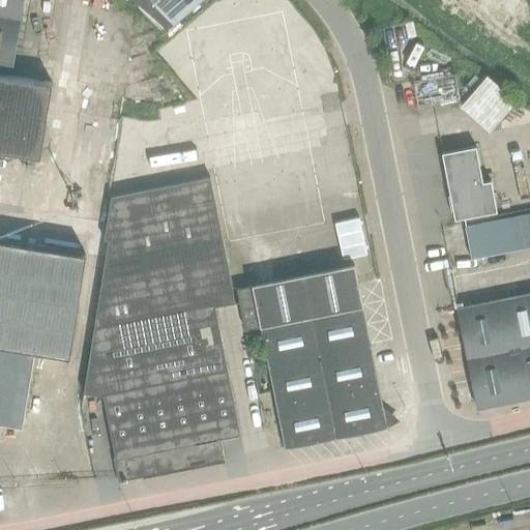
[(0,0),(0,67),(11,70),(22,0),(0,0)]
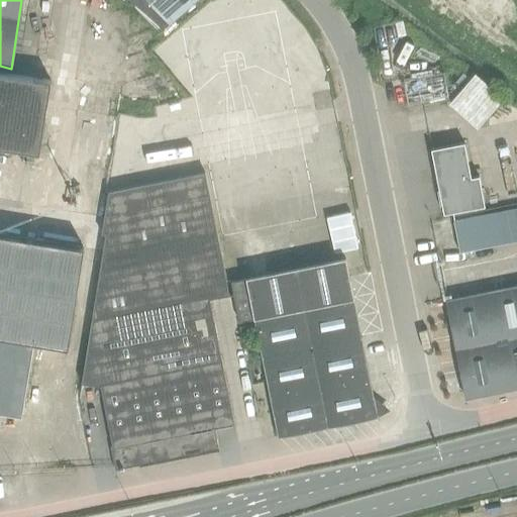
[(160,34),(197,0),(128,0),(156,30),(160,34)]
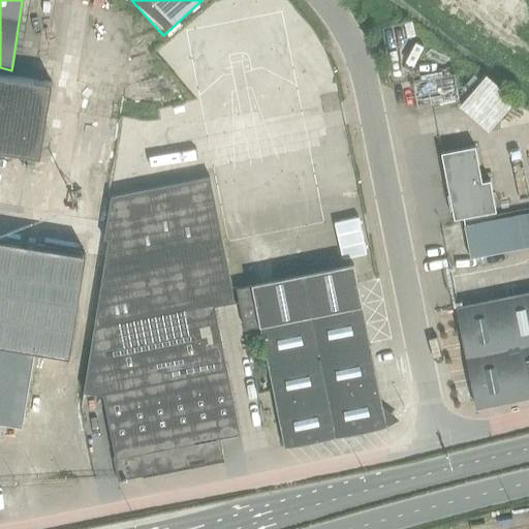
[(0,150),(39,157),(51,83),(0,73),(0,150)]
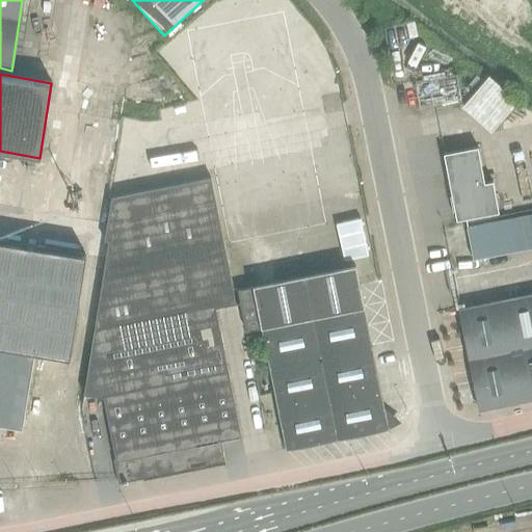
[(415,84),(419,109),(460,101),(456,76),(415,84)]
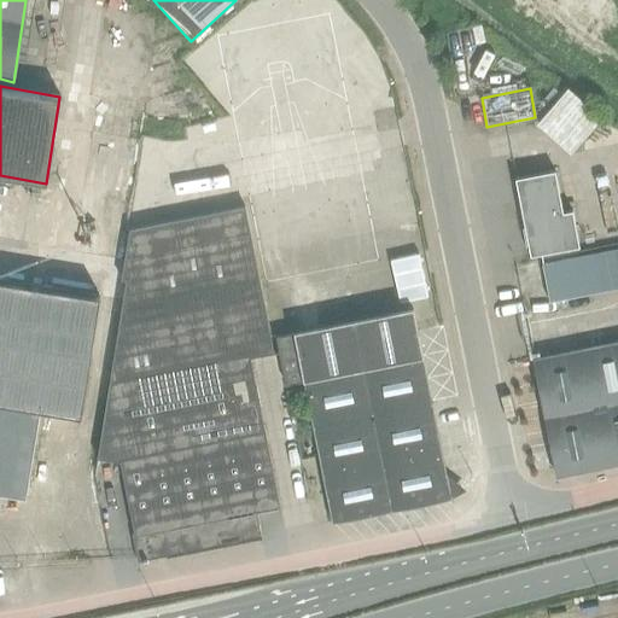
[(601,118),(567,88),(537,123),(571,153),(601,118)]
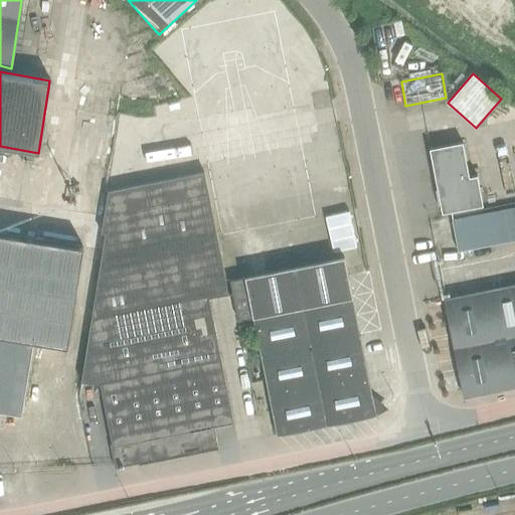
[(469,178),(462,143),(428,149),(441,214),(481,206),(476,176),(469,178)]
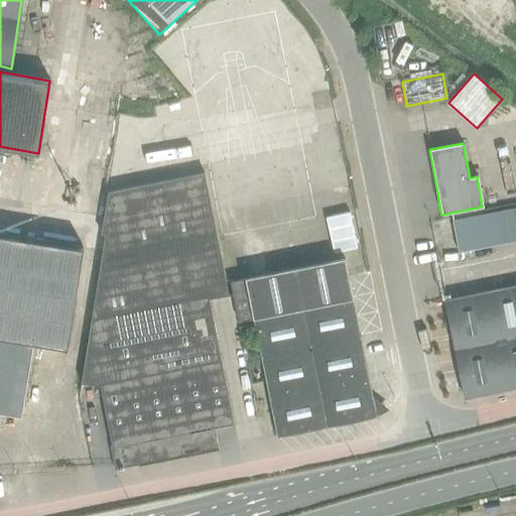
[(218,448),(214,426),(233,423),(209,299),(229,295),(204,172),(108,192),(101,234),(105,235),(81,383),(101,386),(113,446),(110,446),(114,465),(115,470),(119,469),(120,471),(124,470),(123,468),(186,455),(185,448),(197,446),(198,453),(218,448)]
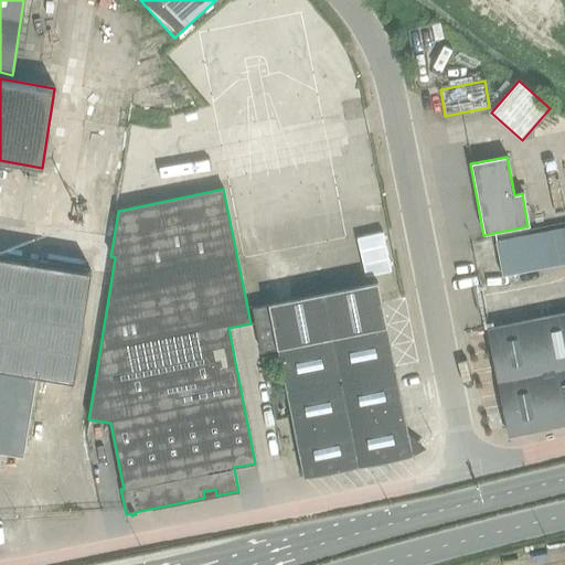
[(564,226),(496,241),(504,285),(564,273),(564,226)]
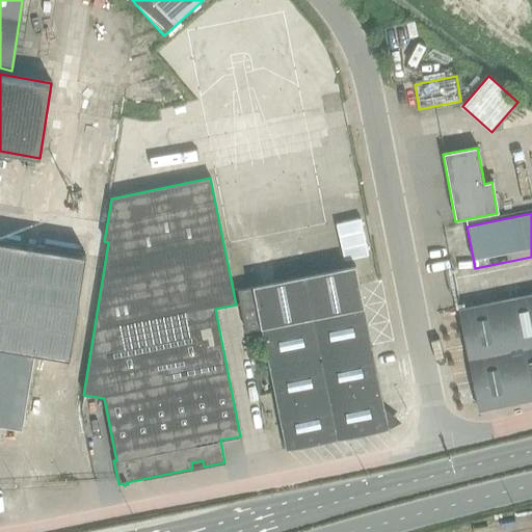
[(85,257),(0,242),(0,425),(20,428),(24,402),(32,352),(69,358),(85,257)]
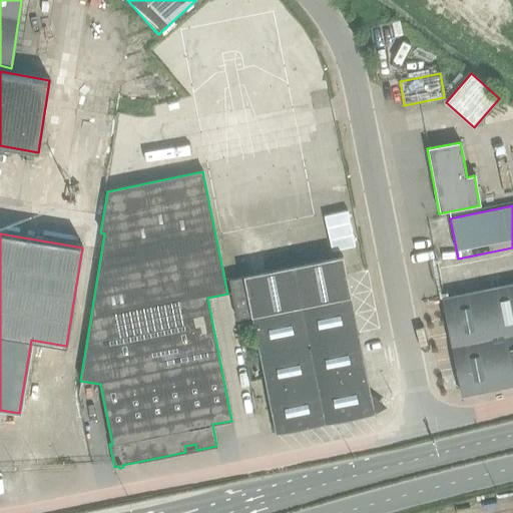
[(276,434),(355,418),(374,414),(343,257),(243,276),(243,277),(228,280),(237,320),(251,317),(276,434)]
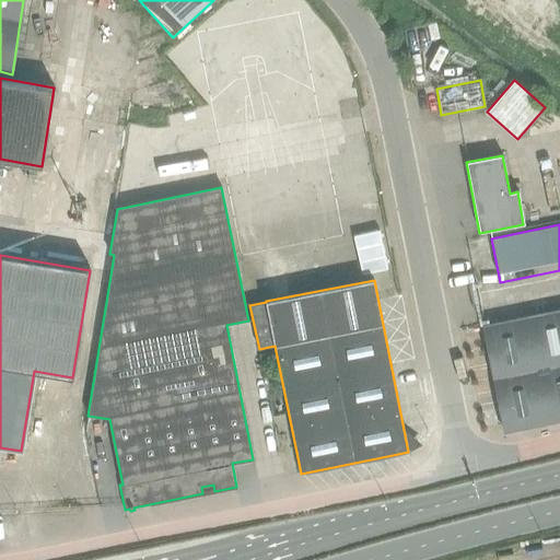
[(503,433),(559,421),(559,308),(481,325),(503,433)]
